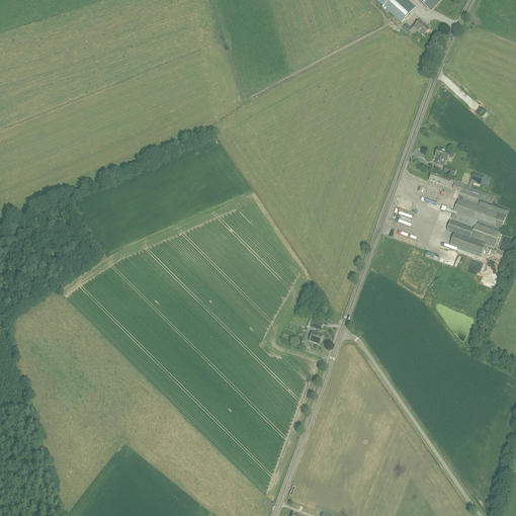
[(376,0),(400,21),(414,5),(408,0),(376,0)]
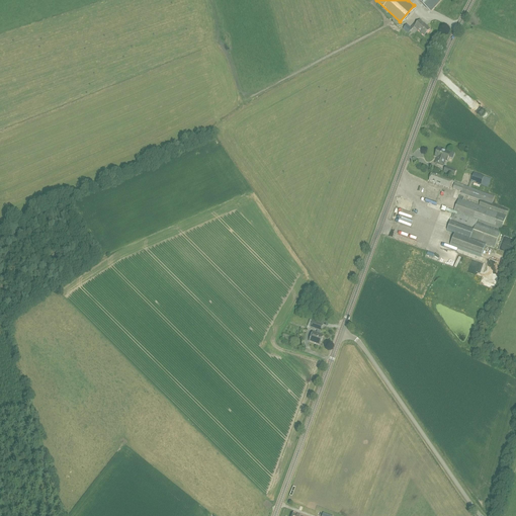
[(417,0),(428,9),(436,0),(417,0)]
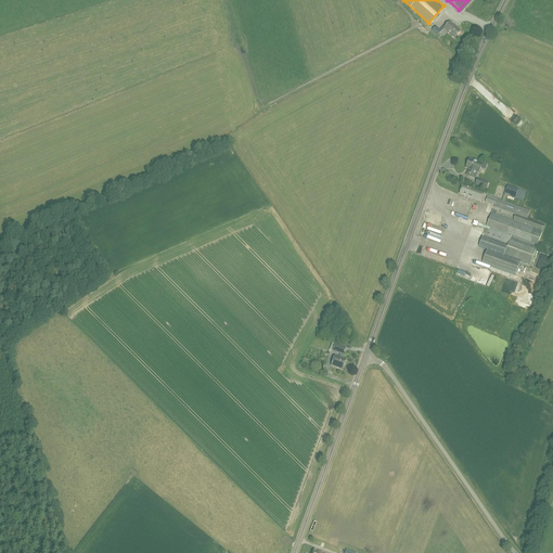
[(459,29),(448,20),(442,26),(453,36),(459,29)]
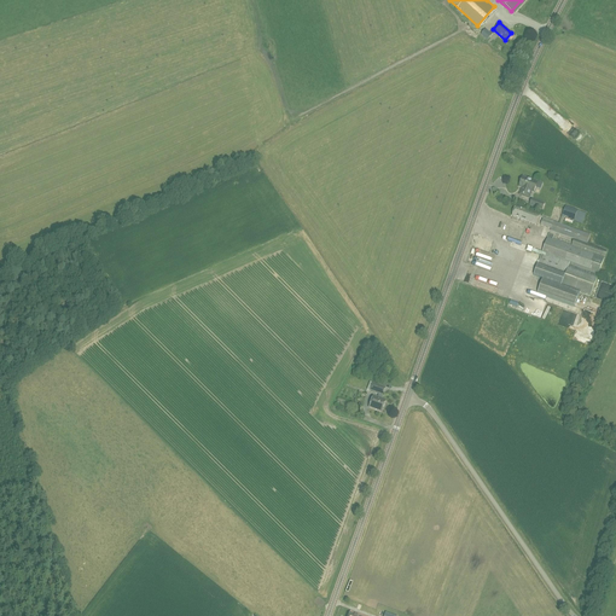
[(484,38),(489,33),(488,30),(483,27),(478,33),(484,38)]
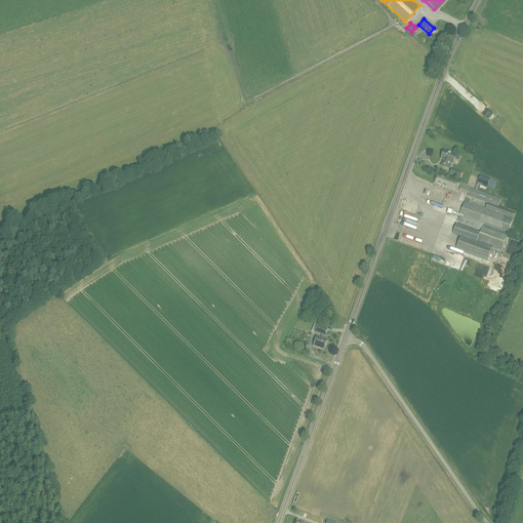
[(459,90),(466,95),(470,90),(464,85),(459,90)]
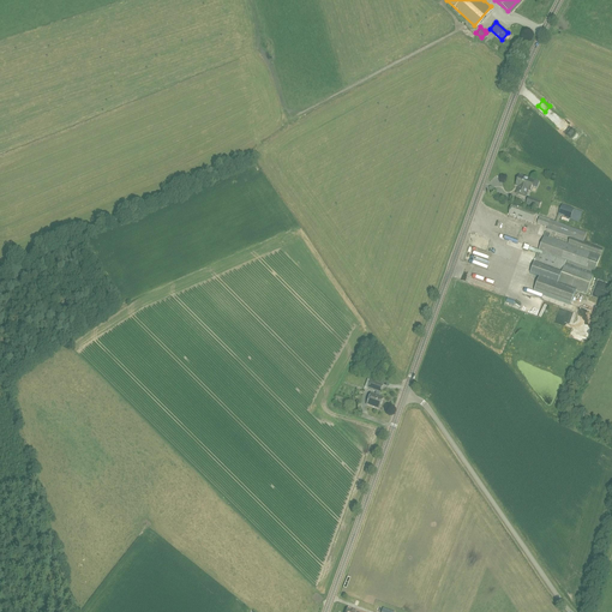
[(549,117),(571,137),(576,132),(553,111),(549,117)]
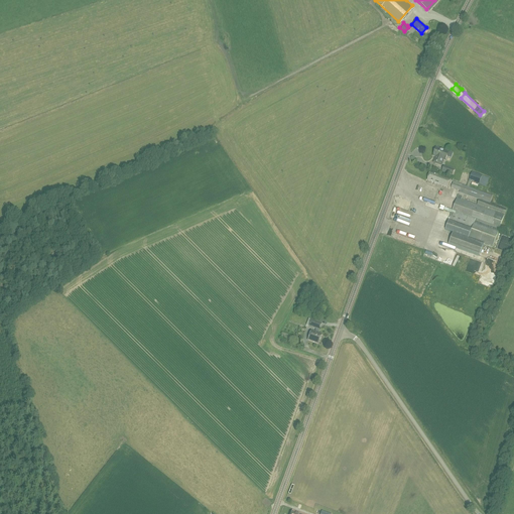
[(443,158),(445,154),(444,153),(445,150),(434,146),(431,154),(433,155),(431,160),(439,163),(441,157),(443,158)]
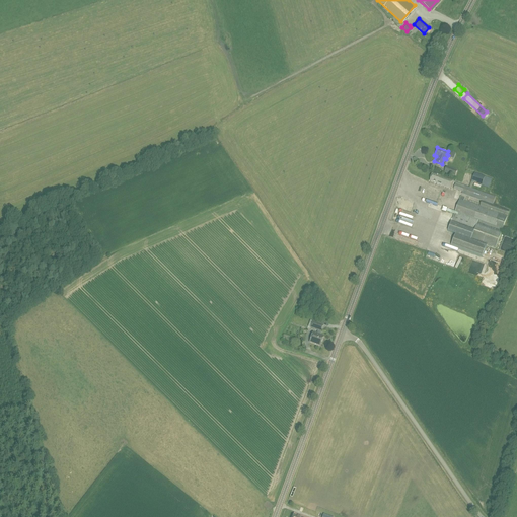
[(487,186),(490,177),(472,170),(469,179),(487,186)]
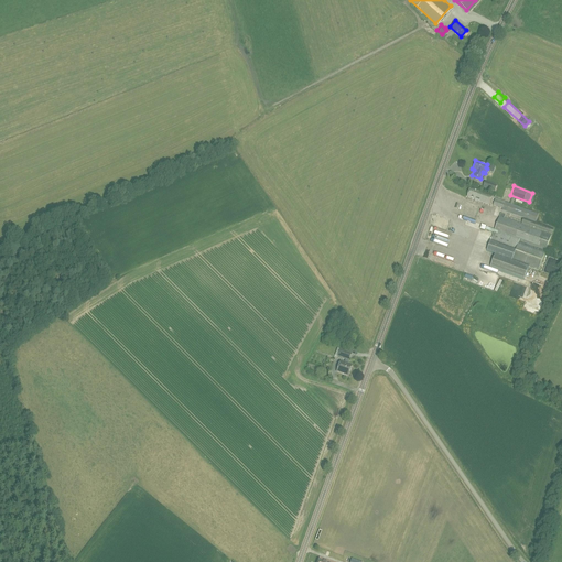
[(475,188),(468,186),(465,195),(472,197),(472,198),(487,204),(492,194),(475,188)]
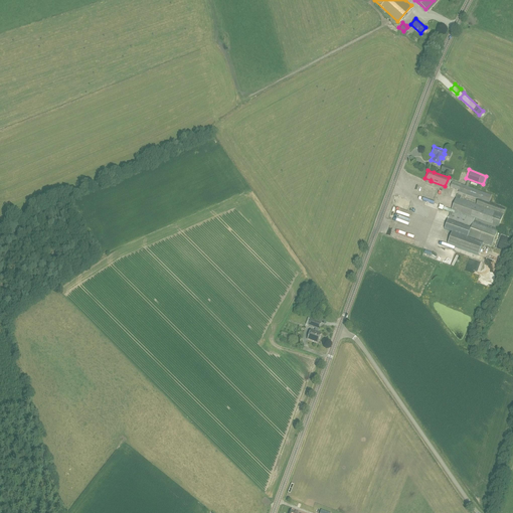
[(459,182),(451,179),(449,185),(457,188),(457,190),(477,197),(475,203),(459,197),(460,194),(456,193),(450,208),(442,205),(441,207),(449,210),(448,215),(447,214),(446,217),(447,218),(443,227),(451,230),(447,242),(477,253),(481,241),(490,244),(504,207),(488,201),(490,193),(459,182)]
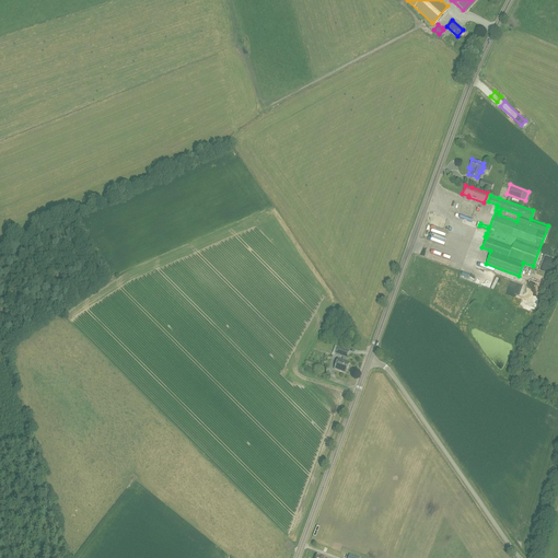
[(343,359),(347,349),(336,345),(333,352),(340,355),(339,358),(335,357),(332,367),(343,371),(347,361),(343,359)]
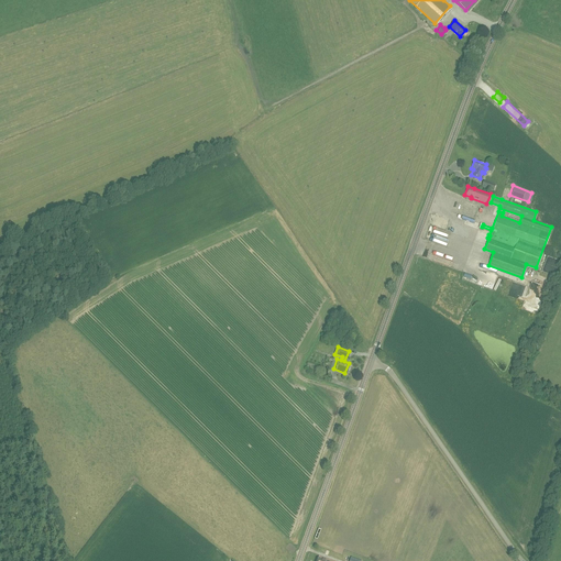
[(328,547),(327,552),(342,557),(344,552),(328,547)]
